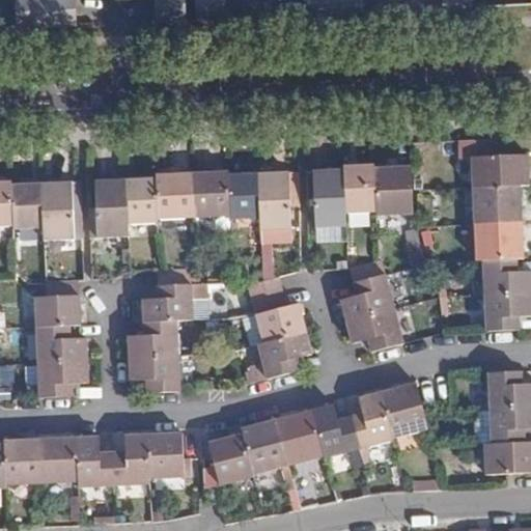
[(15,0),(16,22),(46,21),(45,0),(15,0)]
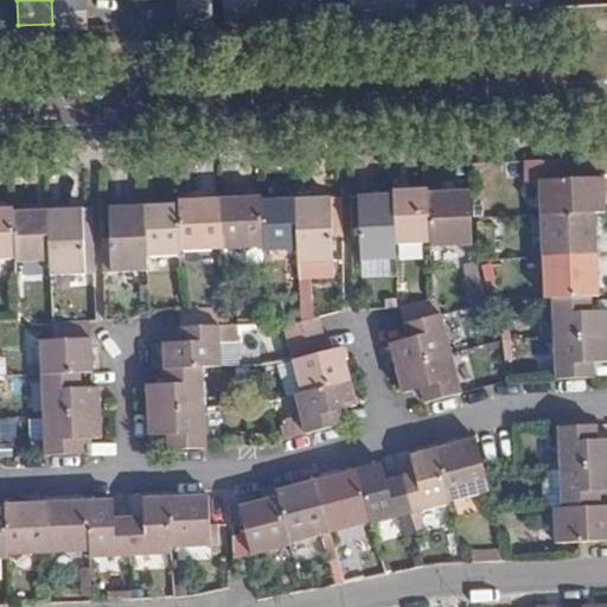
[(51,0),(52,24),(87,21),(85,0),(51,0)]
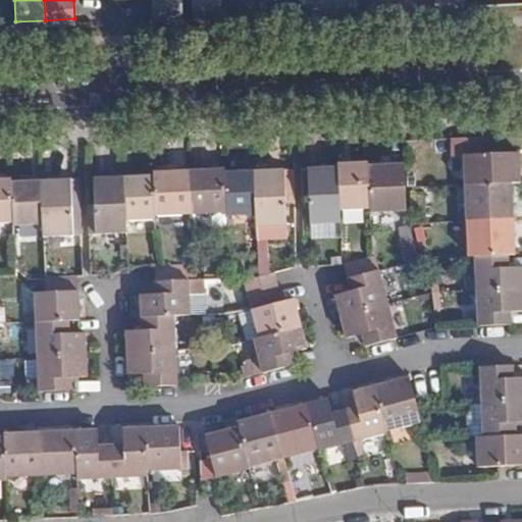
[(151,0),(152,15),(181,14),(180,0),(151,0)]
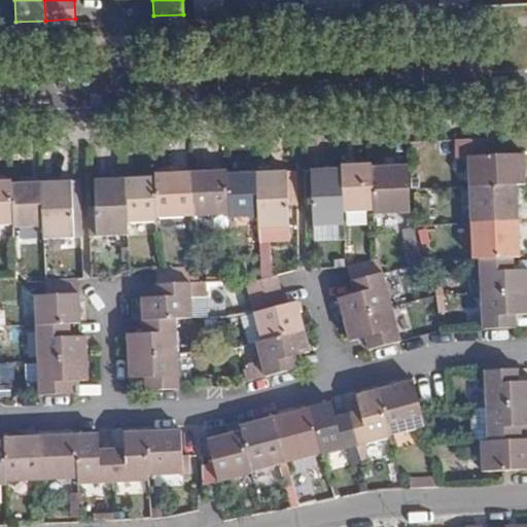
[(192,0),(194,13),(224,12),(223,0),(192,0)]
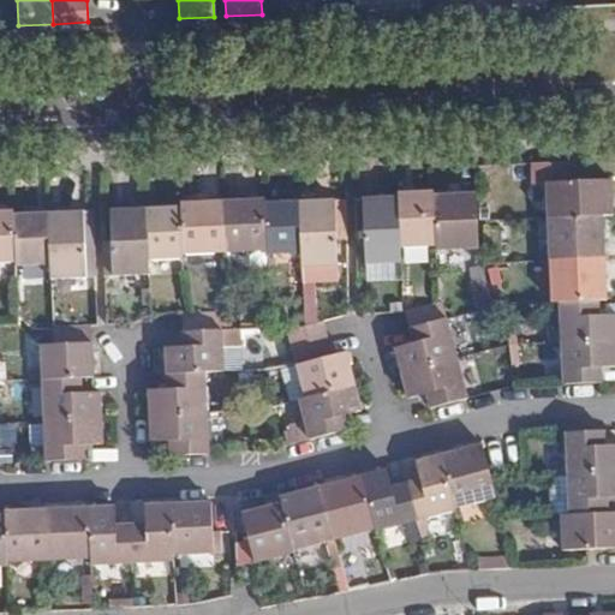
[(354,0),(356,10),(390,9),(389,0),(354,0)]
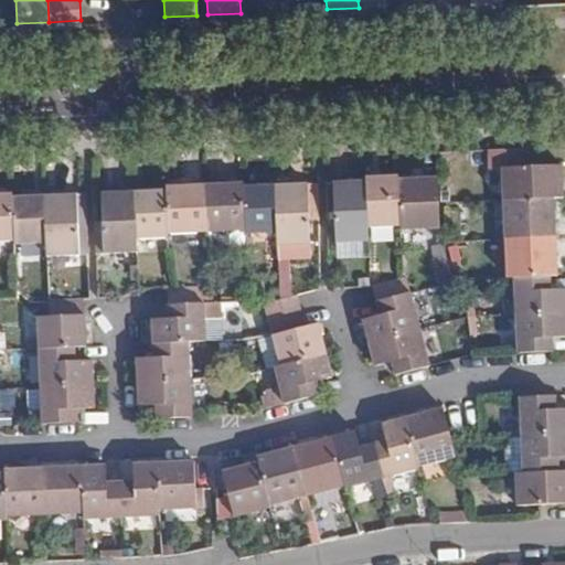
[(471,0),(472,11),(504,9),(503,0),(471,0)]
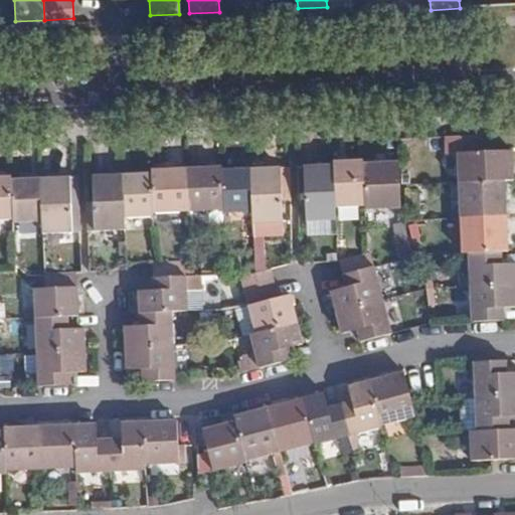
[(477,151),(476,135),(445,136),(446,152),(477,151)]
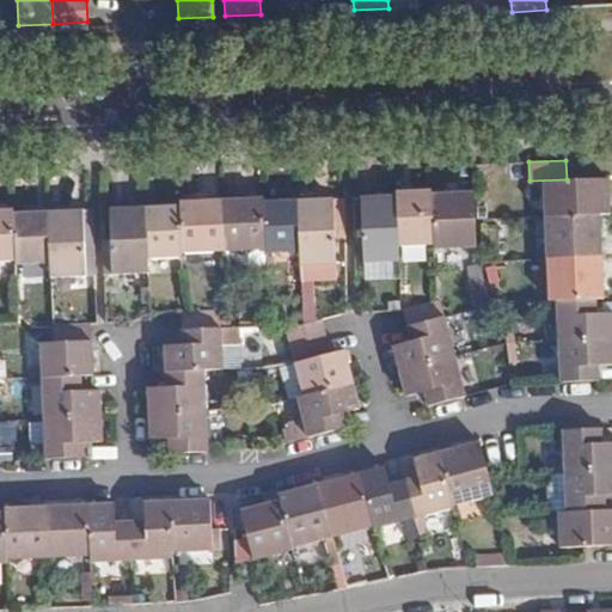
[(611,183),(556,185),(557,221),(610,219),(611,218),(611,183)]
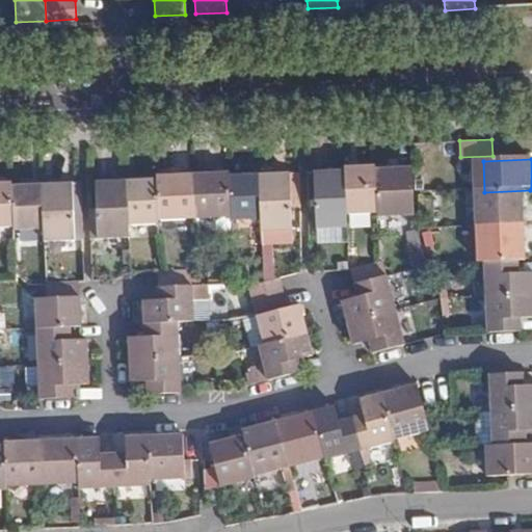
[(376,213),(375,168),(374,166),(344,166),(345,170),(347,213),(376,213)]
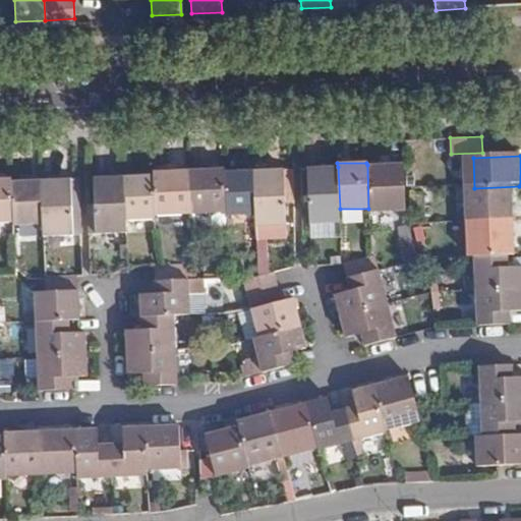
[(404,187),(403,164),(367,165),(368,209),(368,212),(405,210),(404,187)]
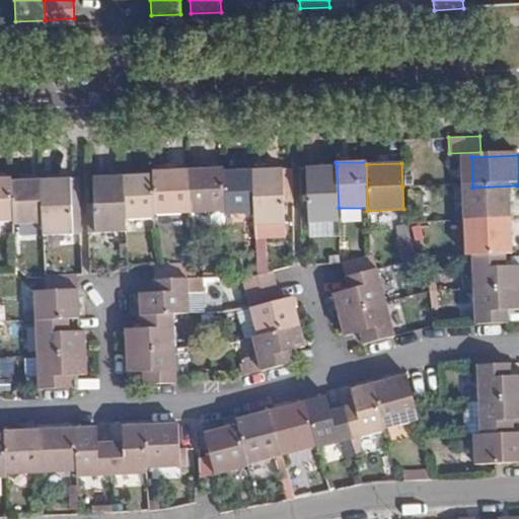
[(339,208),(337,166),(306,167),(307,202),(308,223),(339,222),(339,208)]
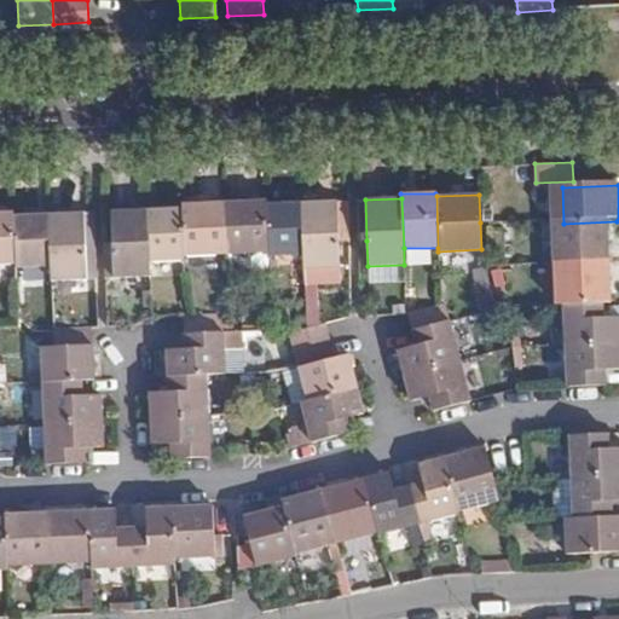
[(267,252),(265,204),(265,201),(224,202),(226,253),(267,252)]
